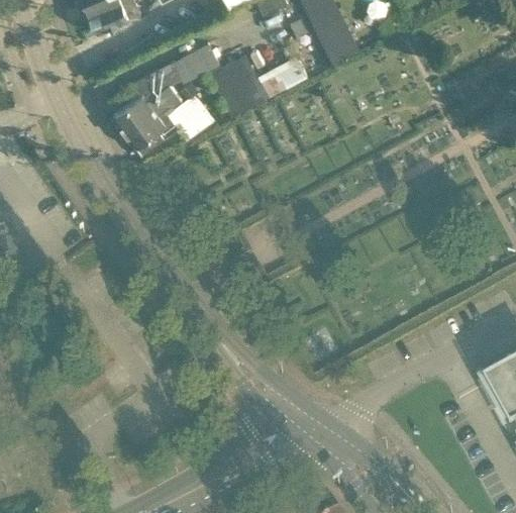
[(116,0),(83,0),(89,12),(116,0)]
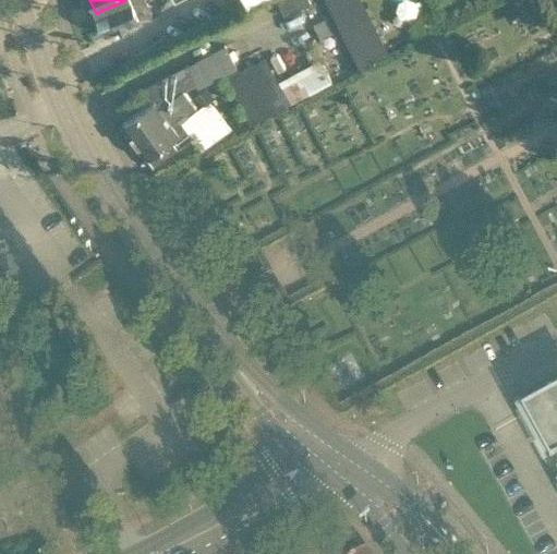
[(152,17),(149,14),(143,0),(125,0),(96,13),(106,37),(117,33),(117,35),(129,29),(129,27),(138,23),(152,17)]
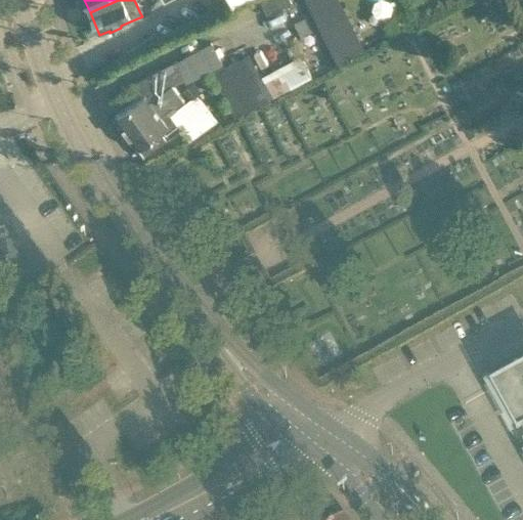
[(266,17),(291,4),(288,0),(257,0),(266,17)]
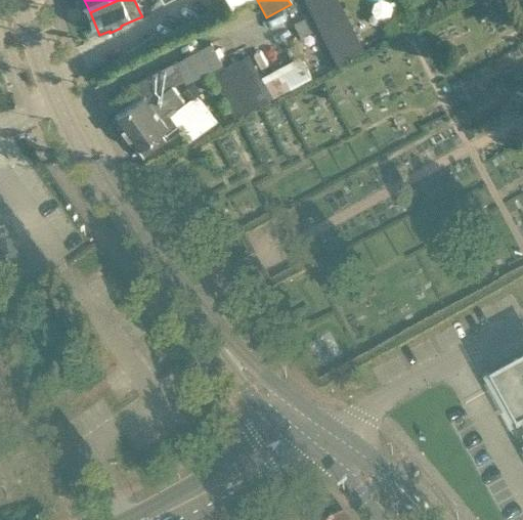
[(299,0),(332,69),(363,53),(337,0),(299,0)]
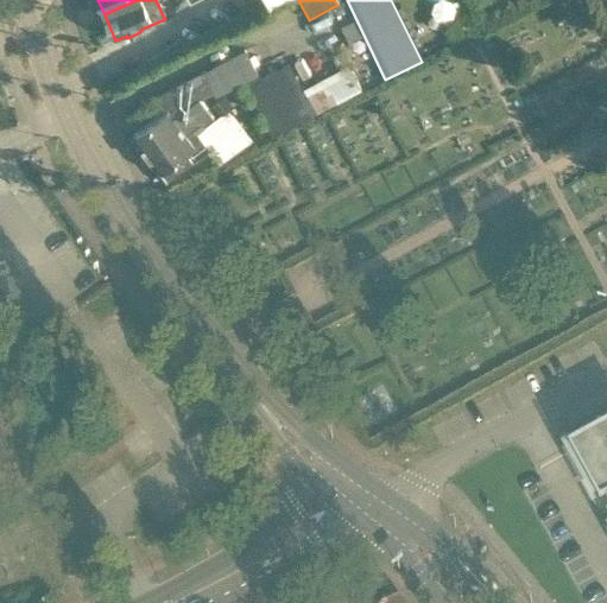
[(164,114),(132,138),(158,173),(159,172),(166,182),(165,183),(166,184),(209,153),(193,131),(201,125),(202,127),(213,119),(201,103),(213,96),(214,100),(258,80),(245,54),(204,75),(203,73),(155,99),(156,99),(164,114)]
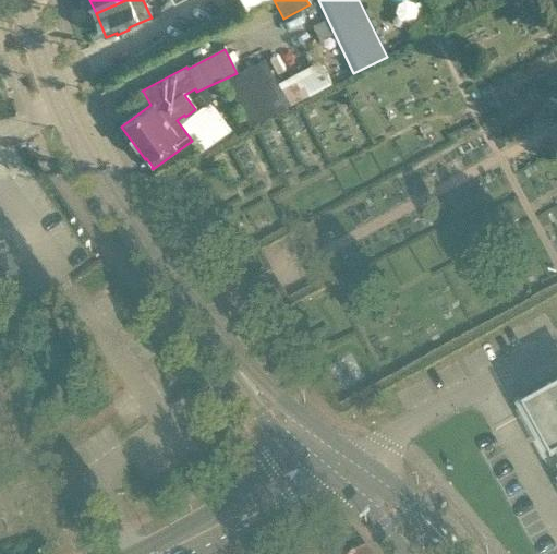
[(250,129),(331,84),(319,62),(277,85),(265,62),(226,84),(250,129)]
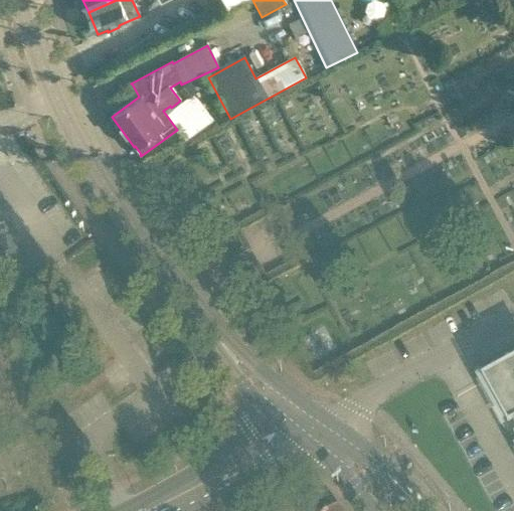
[(0,276),(17,273),(9,233),(0,235),(0,276)]
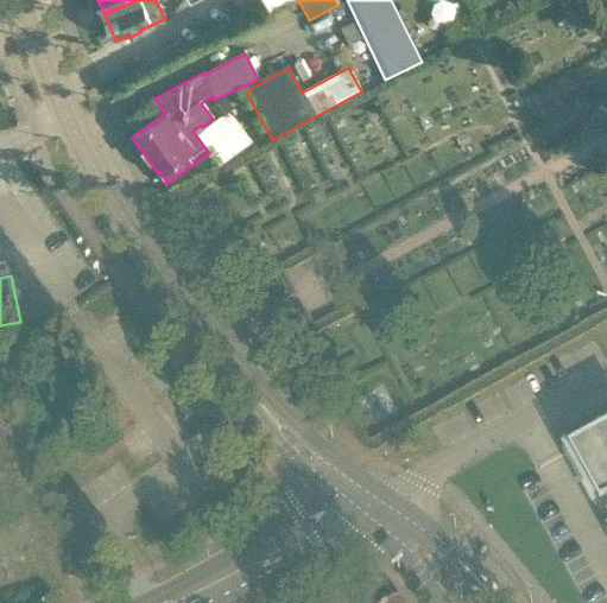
[(606,444),(568,467),(594,513),(600,522),(604,521),(605,520),(606,524),(606,535),(606,537),(606,444)]
